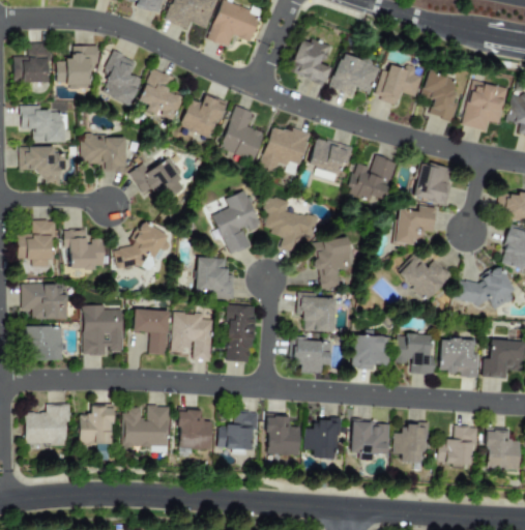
[(134,0),(138,1),(136,7),(159,13),(163,0),(134,0)]
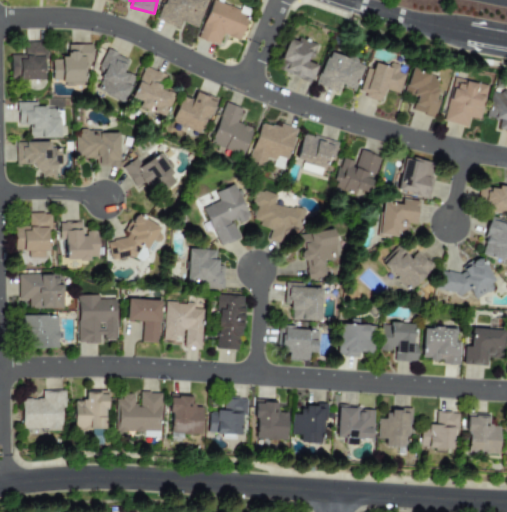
[(200,28),(210,0),(167,0),(160,21),(181,28),(183,22),(200,28)]
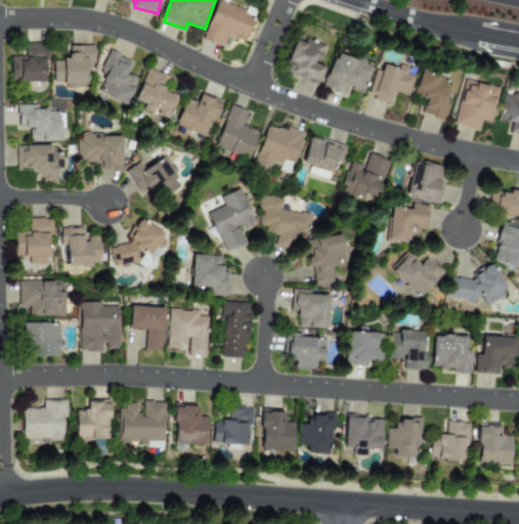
[(218,0),(206,41),(226,47),(229,36),(249,42),(257,12),(218,0)]
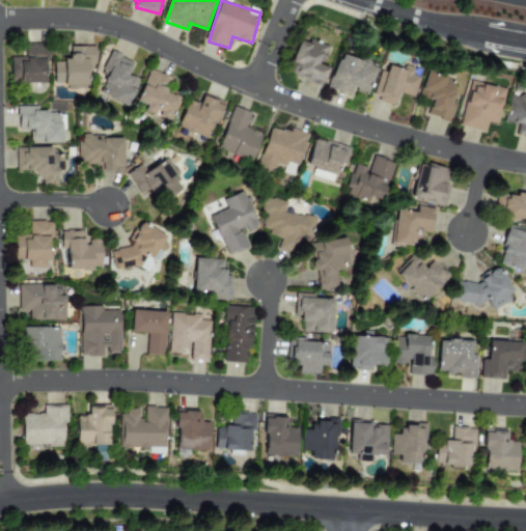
[(302,39),(289,73),(325,85),(332,67),(325,65),(332,47),(311,39),(310,43),(302,39)]
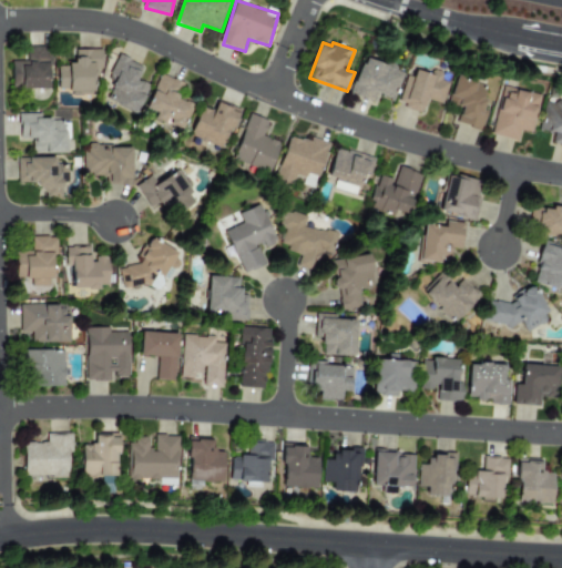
[(14,60),(14,89),(53,89),(52,47),(30,47),(30,60),(14,60)]
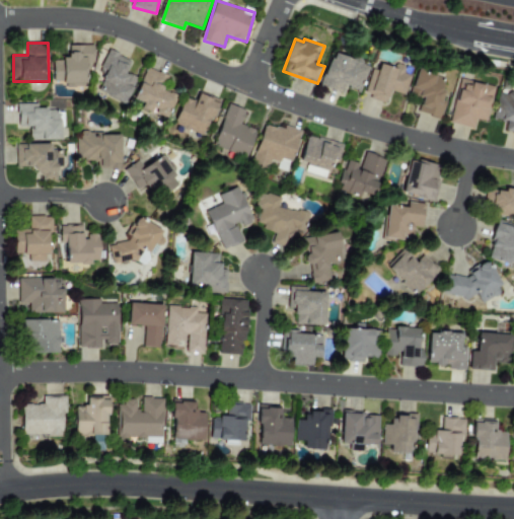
[(56,59),(55,82),(88,83),(88,62),(96,63),(96,46),(71,45),(70,60),(56,59)]
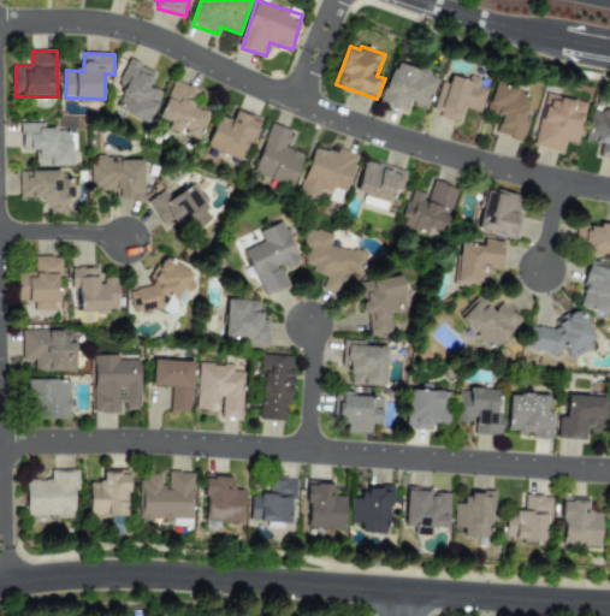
[(116,110),(152,123),(165,92),(152,87),(158,71),(134,61),(116,110)]
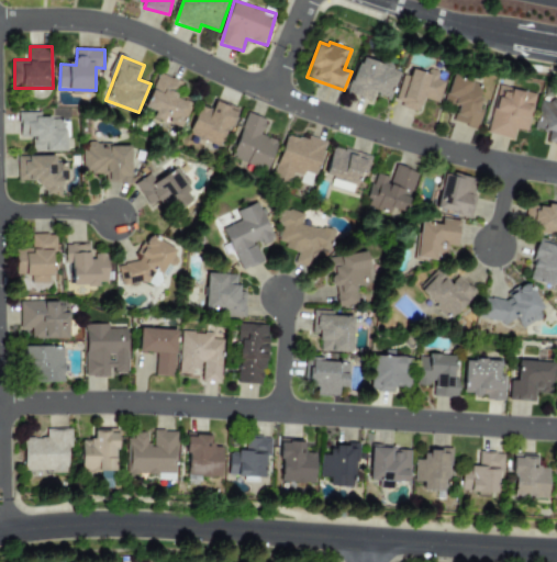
[(392,100),(403,70),(364,56),(349,93),(374,101),(376,93),(392,100)]
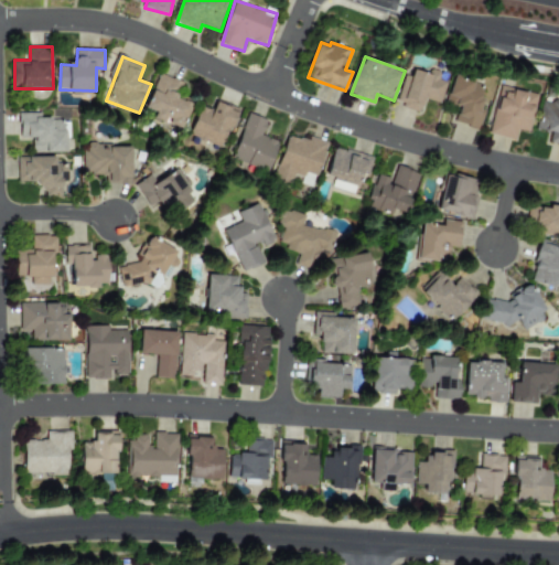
[(400,105),(423,112),(427,99),(443,104),(450,83),(441,80),(443,72),(432,68),(431,74),(410,68),(400,105)]
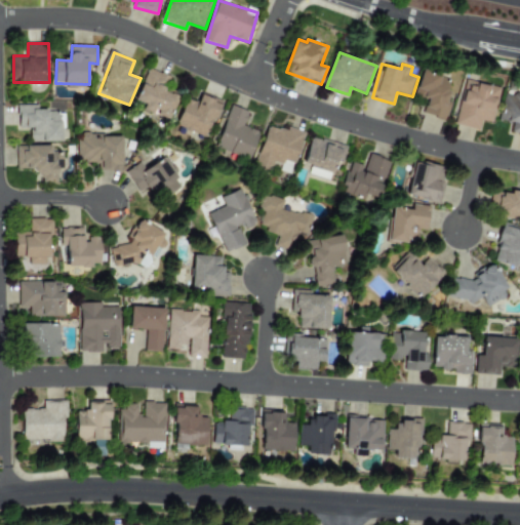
[(181,96),(166,91),(171,76),(151,68),(137,101),(147,105),(145,110),(171,120),(181,96)]
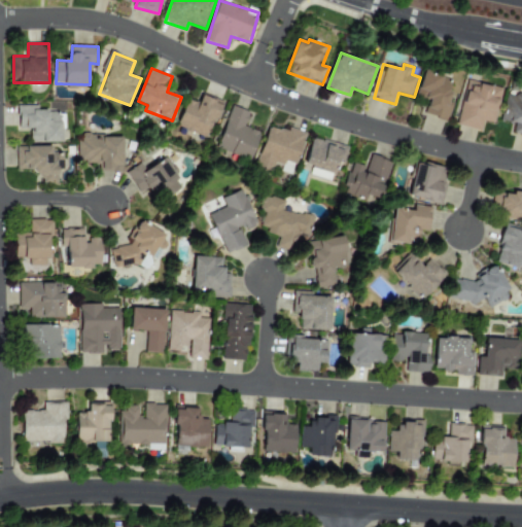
[(419,96),(431,100),(427,114),(450,120),(455,103),(450,102),(456,80),(425,72),(419,96)]
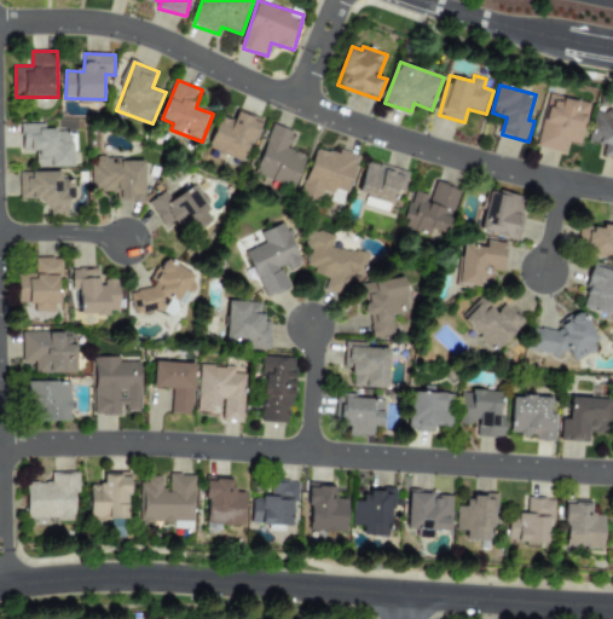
[(593,104),(551,94),(539,148),(568,154),(571,143),(583,145),(593,104)]
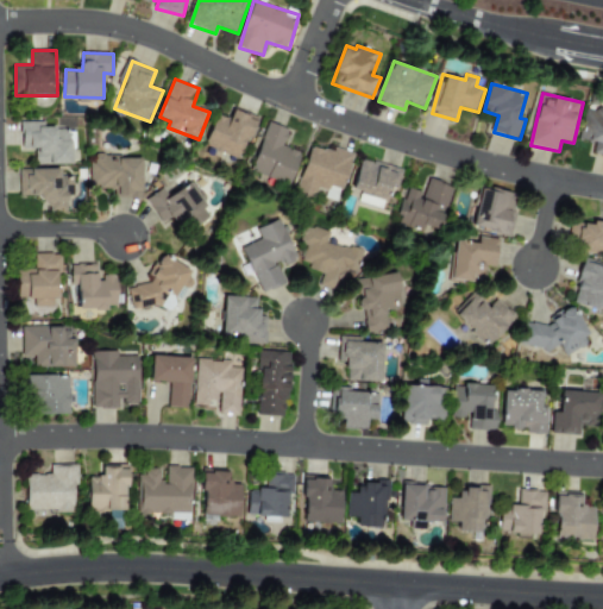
[(258,115),(236,107),(232,119),(218,114),(207,146),(244,159),(258,115)]
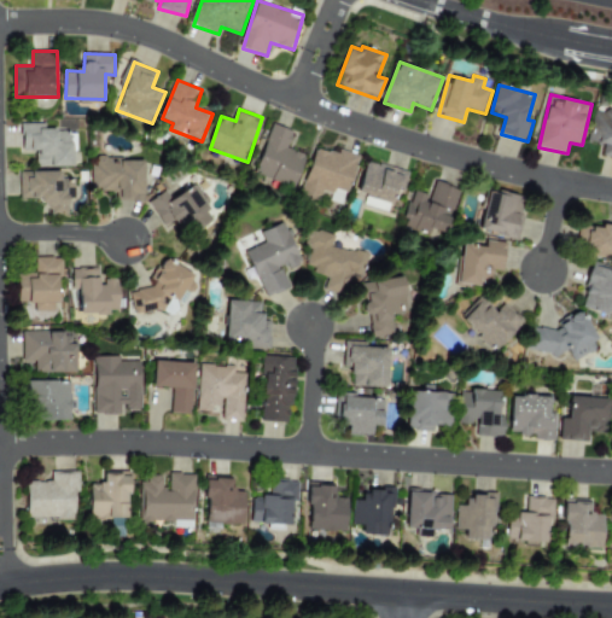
[(611,114),(598,110),(589,141),(607,146),(605,156),(611,157),(611,114)]
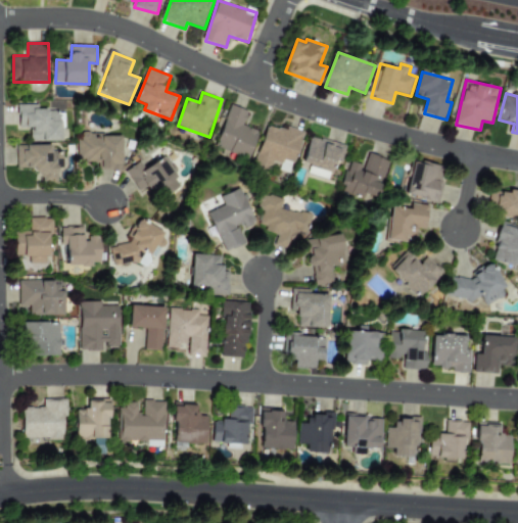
[(63,141),(62,110),(40,110),(40,104),(20,105),(20,128),(33,128),(33,141),(63,141)]
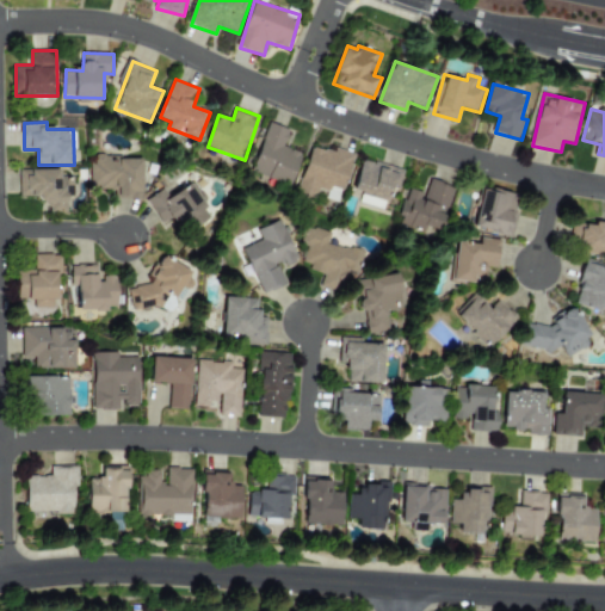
[(291,129),(270,123),(254,174),(294,186),(303,153),(286,148),(291,129)]
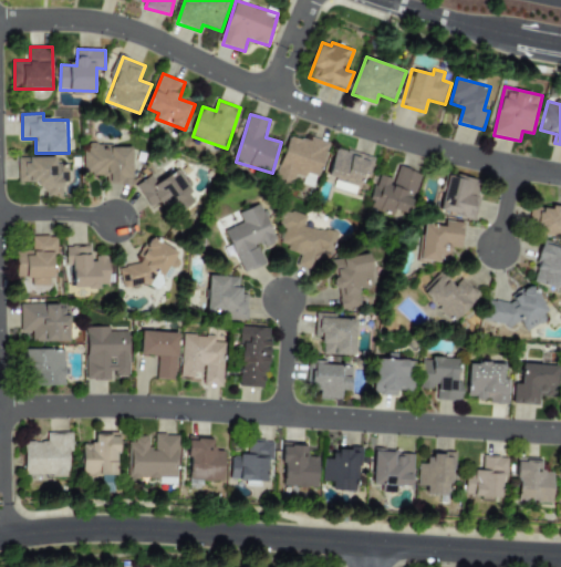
[(277,179),(294,185),(297,175),(307,178),(309,174),(321,178),(332,143),(312,137),(311,142),(291,135),(277,179)]
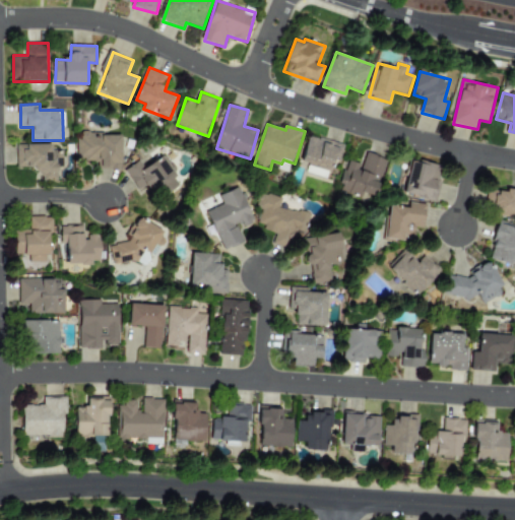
[(79,133),(79,160),(103,160),(103,170),(123,170),(123,133),(79,133)]
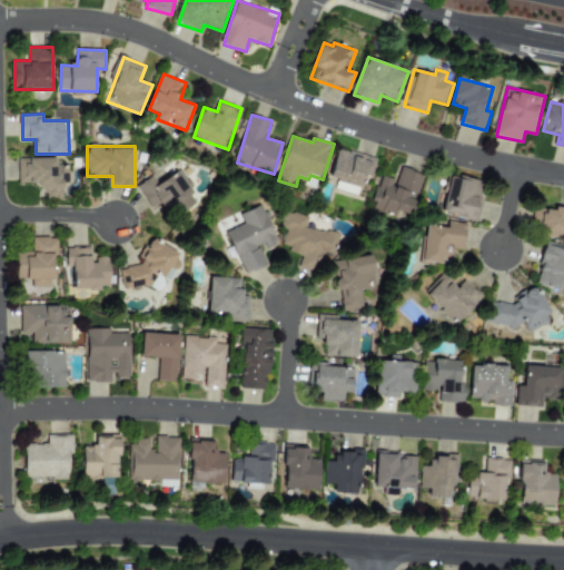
[(379,159),(339,148),(332,177),(340,180),(337,188),(360,195),(366,177),(374,179),(379,159)]
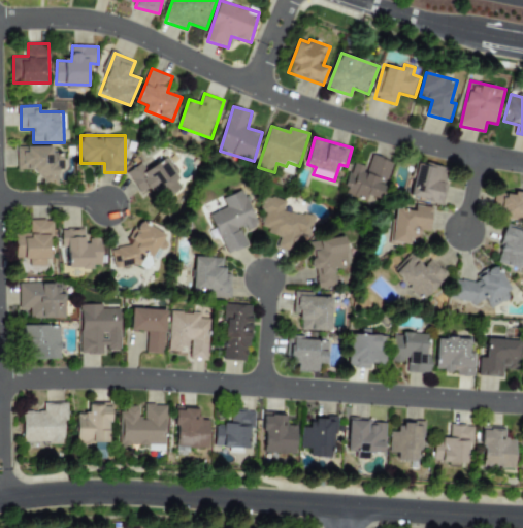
[(20,146),(20,170),(36,171),(36,175),(44,175),(44,184),(60,184),(61,170),(66,170),(66,153),(55,153),(55,146),(20,146)]
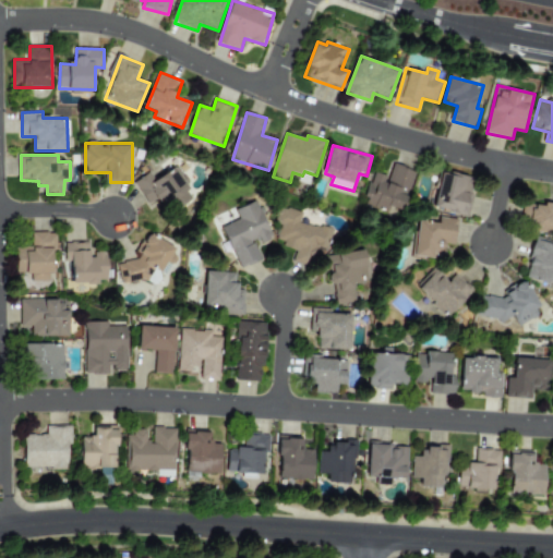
[(376,172),(364,203),(389,211),(391,207),(404,213),(419,171),(396,164),(392,178),(376,172)]
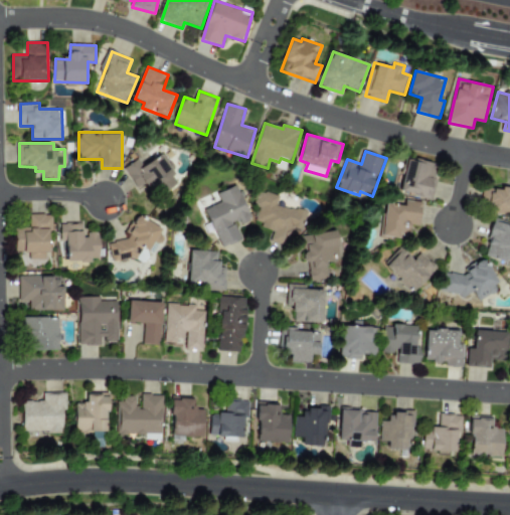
[(125,168),(142,194),(156,185),(162,194),(181,182),(163,154),(145,166),(140,159),(125,168)]
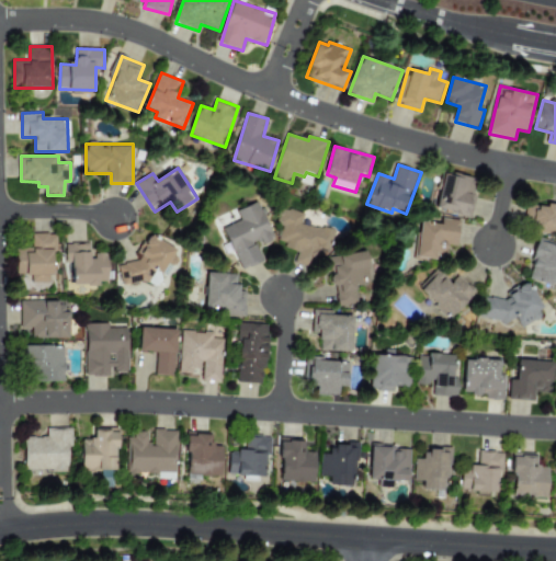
[(438,209),(473,217),(480,179),(445,172),(438,209)]
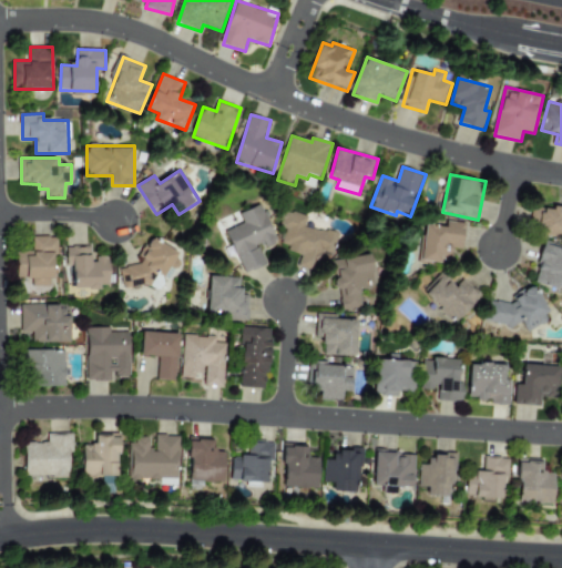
[(241,214),(245,223),(227,231),(247,274),(268,264),(262,250),(279,241),(262,204),(241,214)]
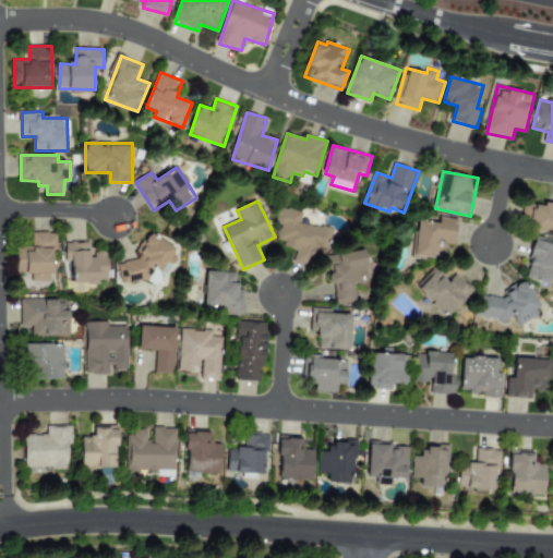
[(552,205),(526,203),(525,219),(536,220),(535,229),(552,231),(552,205)]
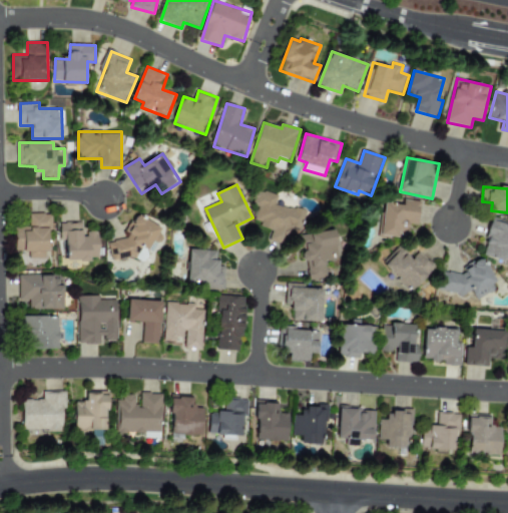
[(279,205),(280,195),(261,191),(255,226),(304,235),(308,210),(279,205)]
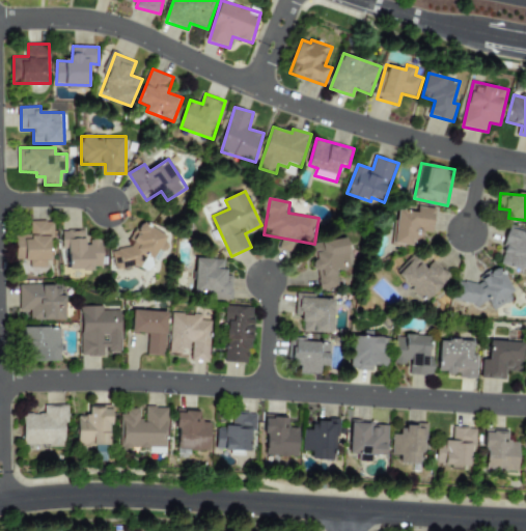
[(399,210),(394,243),(425,248),(427,233),(434,234),(438,210),(419,206),(418,213),(399,210)]
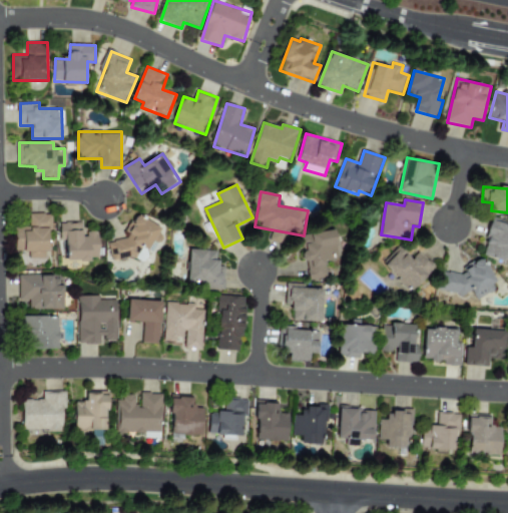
[(31,259),(49,259),(50,229),(54,229),(54,213),(31,213),(31,228),(17,228),(17,251),(31,251),(31,259)]
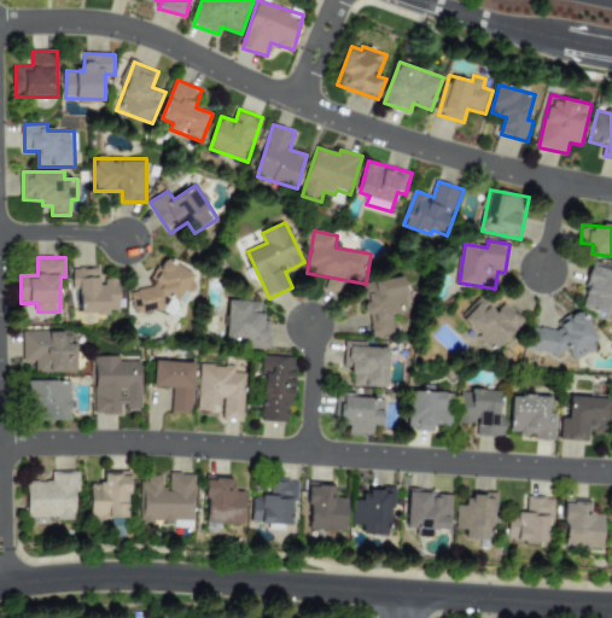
[(132,292),(138,316),(178,307),(176,299),(194,295),(188,267),(173,272),(170,262),(152,267),(157,286),(132,292)]
